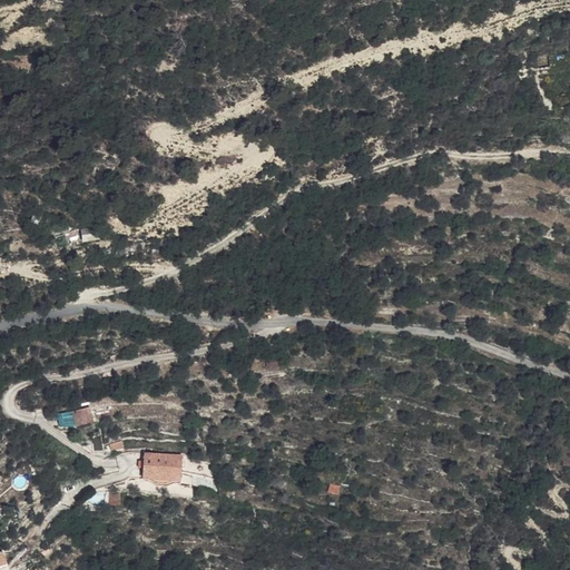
[(81,228),(82,242),(98,239),(97,227),(81,228)]
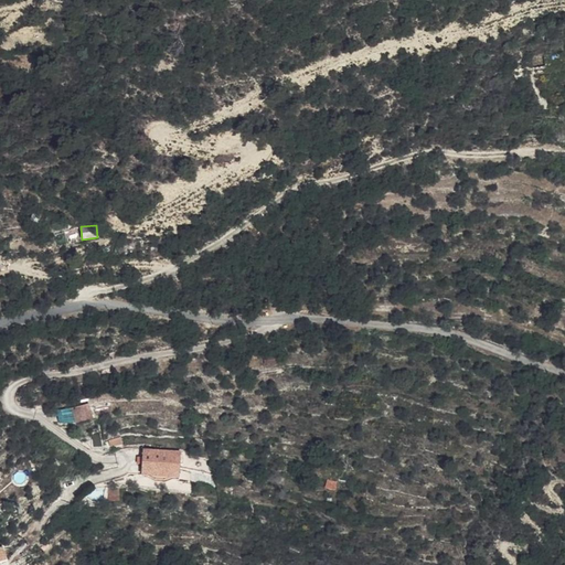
[(139,248),(147,249),(147,241),(129,241),(128,254),(138,255),(139,248)]
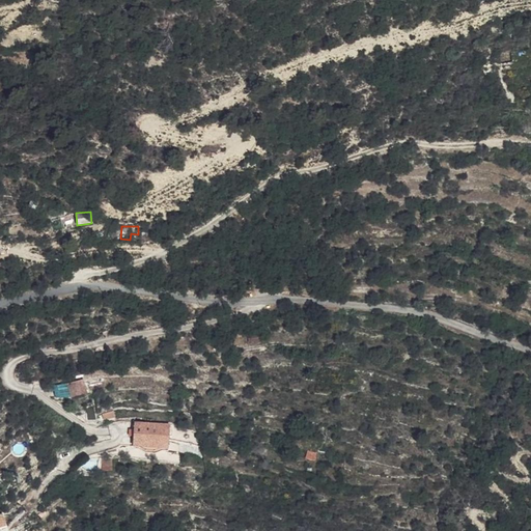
[(83,381),(67,385),(71,400),(87,395),(83,381)]
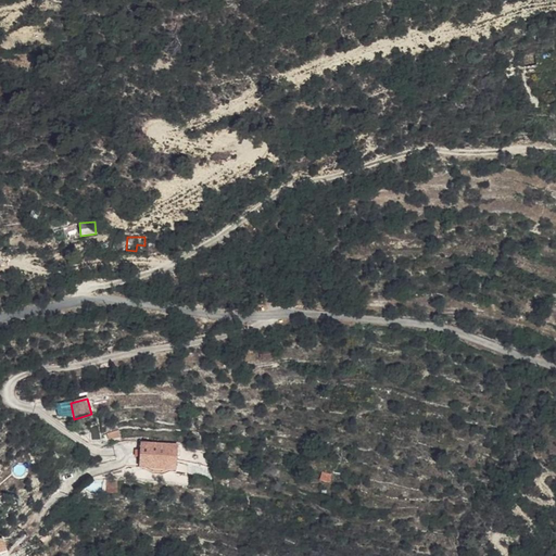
[(118,431),(108,434),(110,442),(122,438),(118,431)]
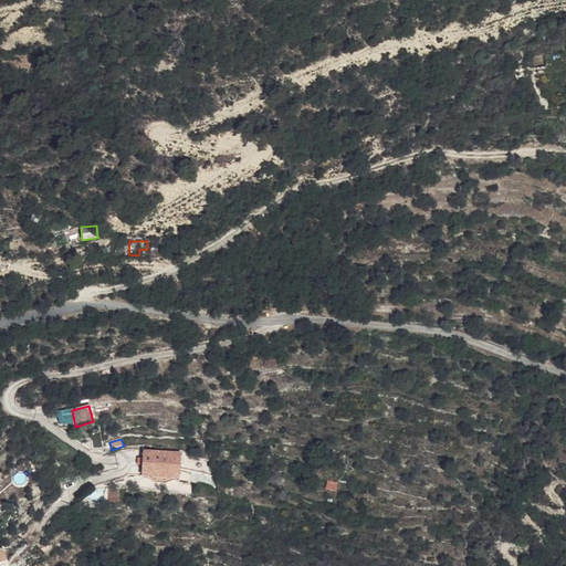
[(180,451),(142,450),(142,471),(147,471),(155,475),(166,475),(174,472),(179,472),(180,451)]
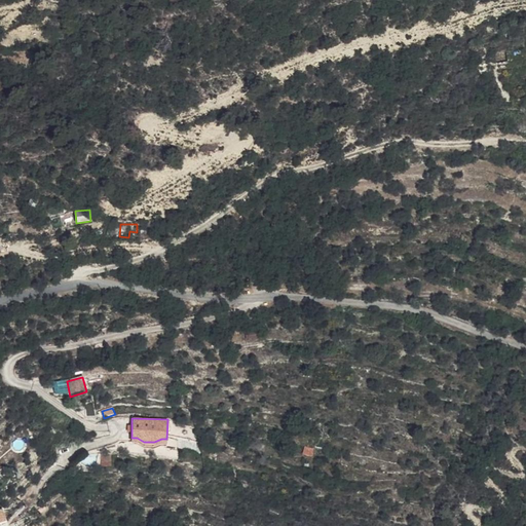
[(313,450),(305,447),(303,455),(311,457),(313,450)]
